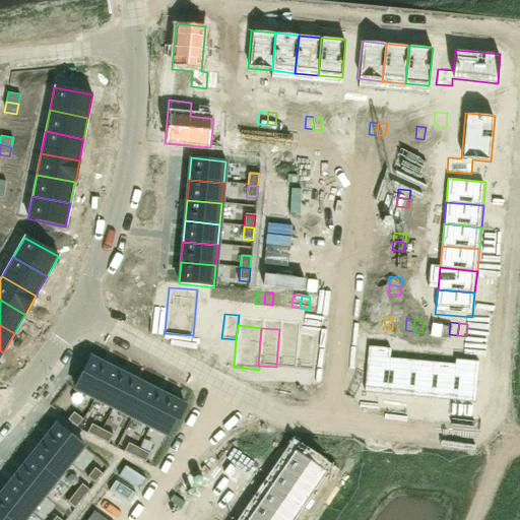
[(279,329),(276,367),(295,369),(298,331),(279,329)]
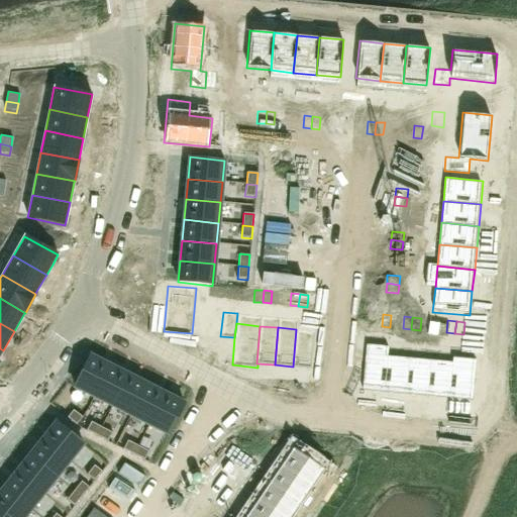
[(296,329),(293,367),(312,369),(315,331),(296,329)]
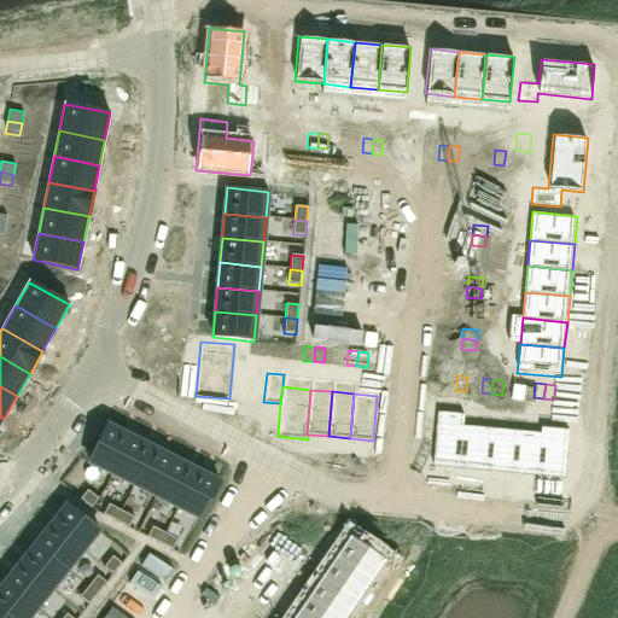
[(435,421),(430,466),(459,470),(462,425),(435,421)]
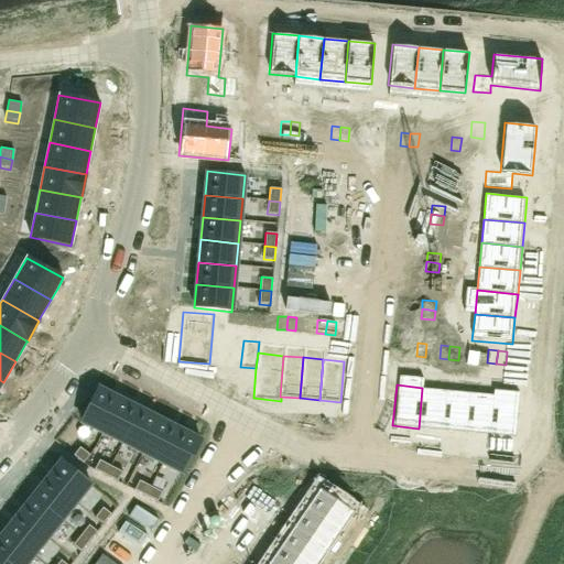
[(98,388),(82,422),(102,433),(119,399),(98,388)]
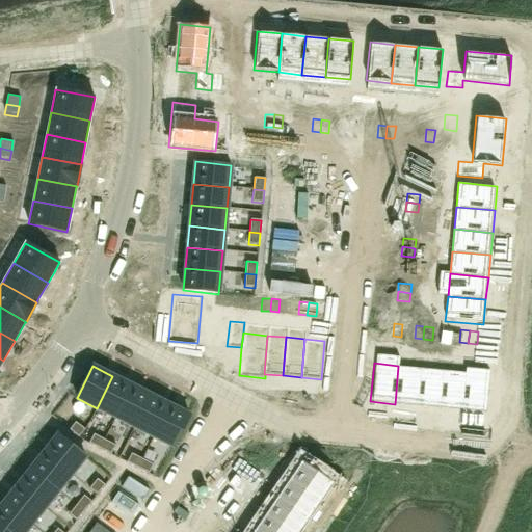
[(398,366),(395,404),(417,406),(421,368),(398,366)]
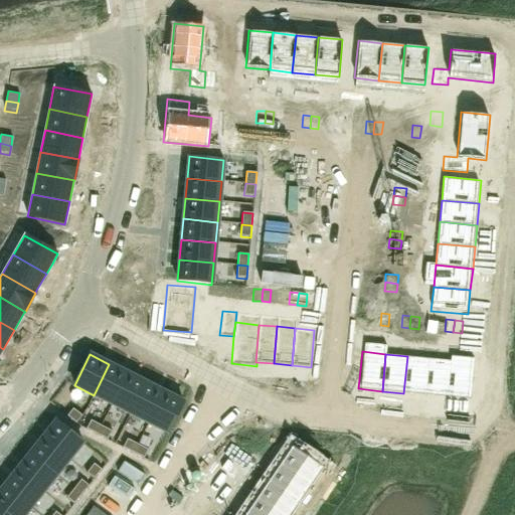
[(407,356),(403,393),(425,395),(428,358),(407,356)]
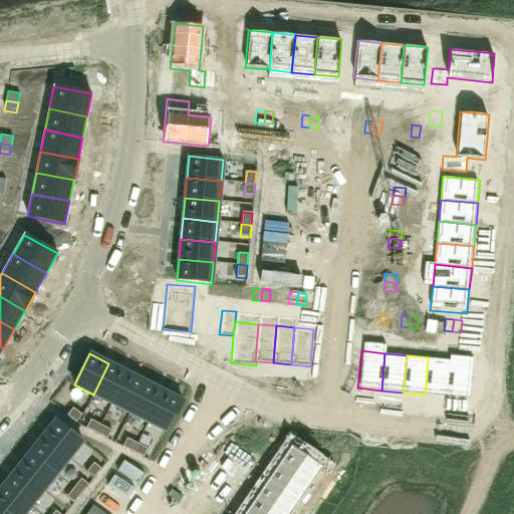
[(428,357),(425,395),(446,397),(450,359),(428,357)]
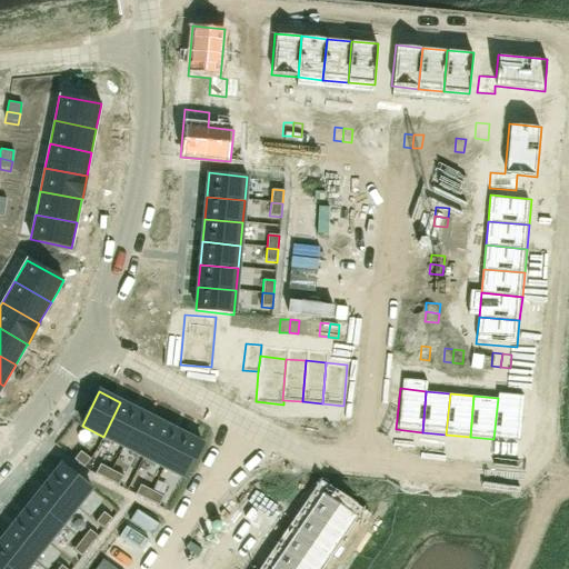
[(498,398),(493,439),(520,441),(523,400),(498,398)]
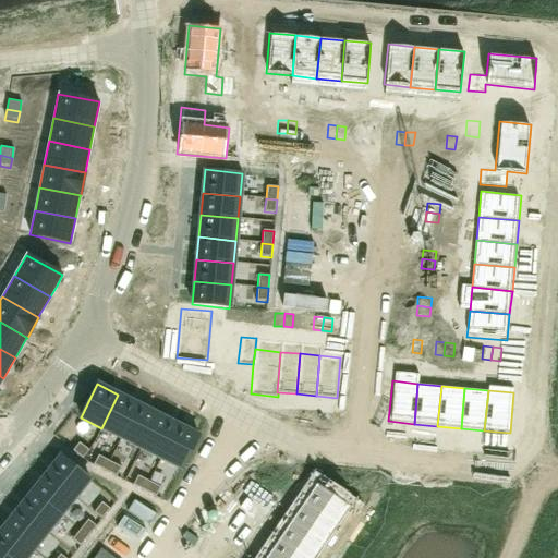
[(118,395),(101,428),(121,438),(137,404),(118,395)]
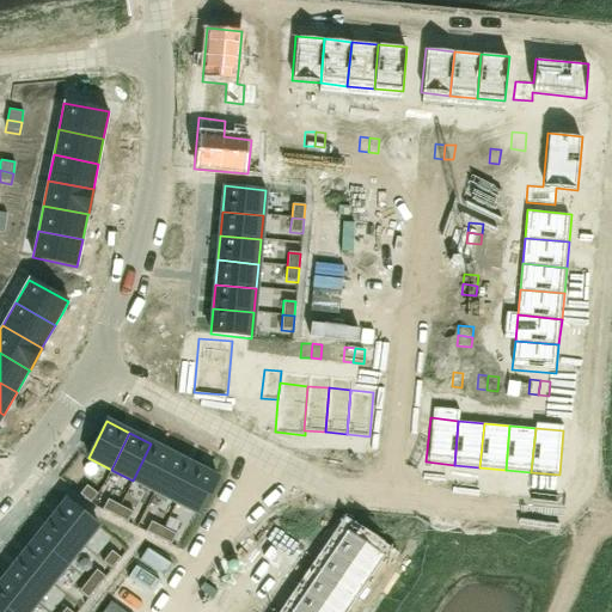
[(151,444),(133,481),(154,491),(173,456),(151,444)]
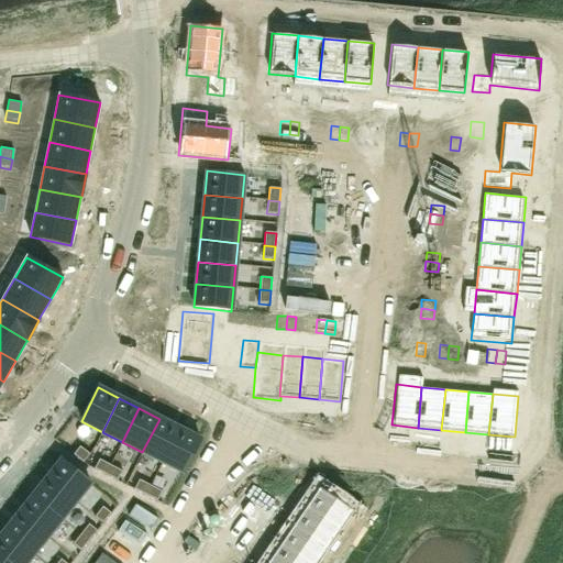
[(159,419),(142,452),(162,462),(179,429),(159,419)]
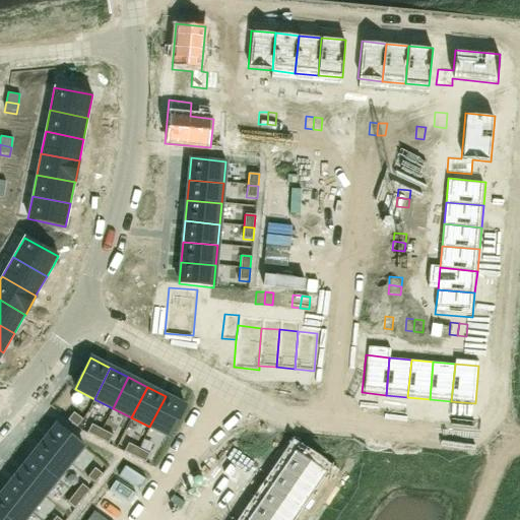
[(166,396),(149,427),(169,437),(184,405),(166,396)]
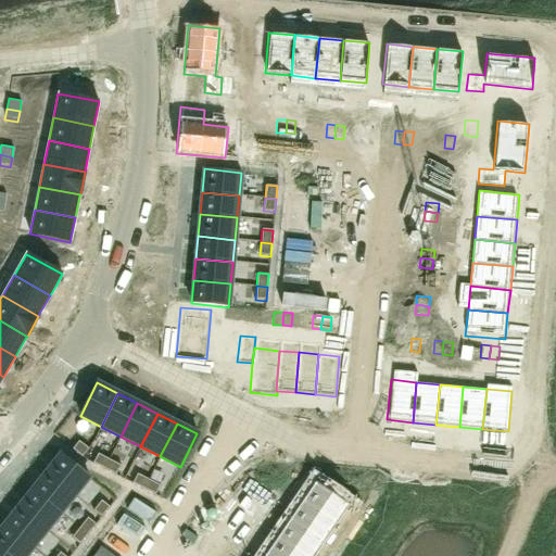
[(78,441),(72,450),(81,457),(89,449),(78,441)]
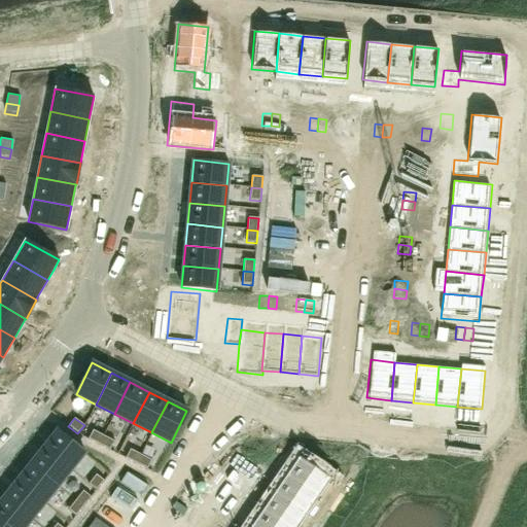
[(92,429),(88,438),(99,445),(103,435),(92,429)]
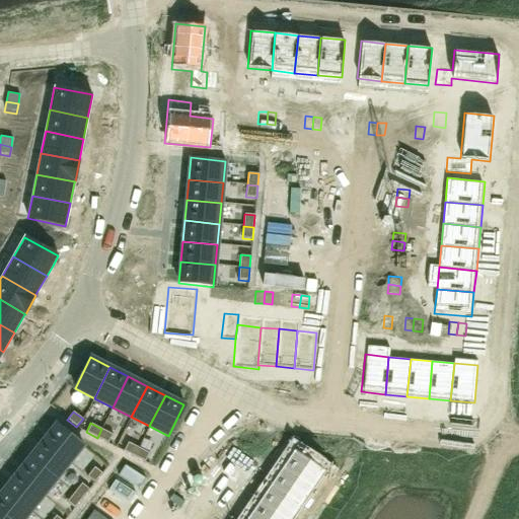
[(56,424),(43,441),(70,463),(83,446),(56,424)]
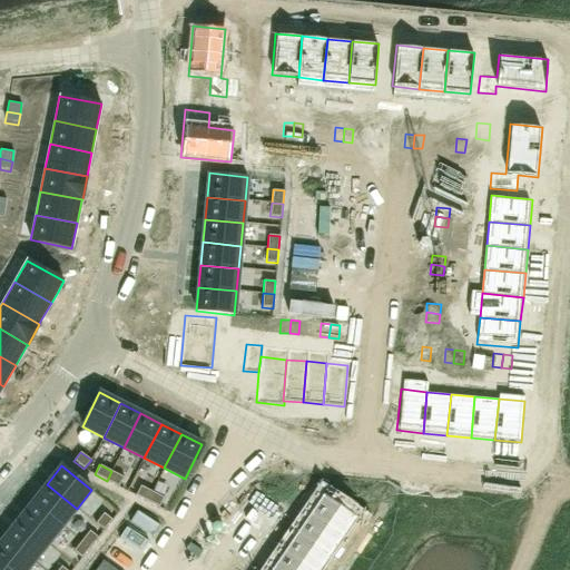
[(111,471),(107,481),(118,487),(124,477),(111,471)]
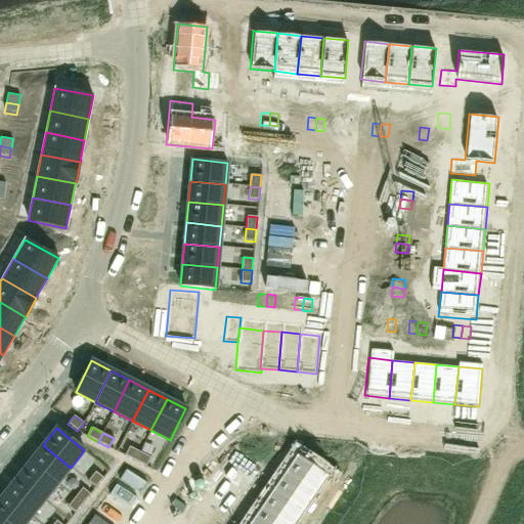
[(254,439),(249,447),(260,455),(265,447),(254,439)]
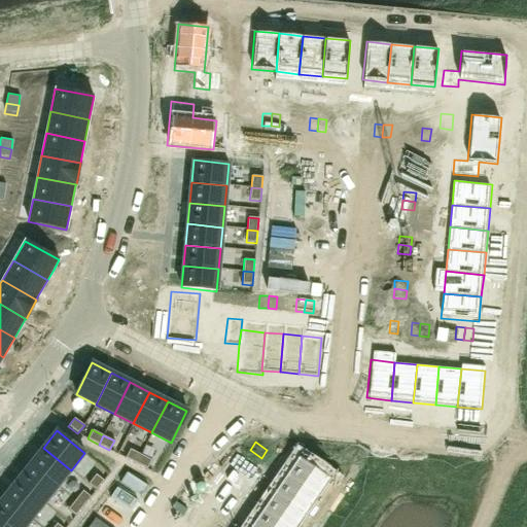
[(43,448),(30,464),(58,487),(71,470),(43,448)]
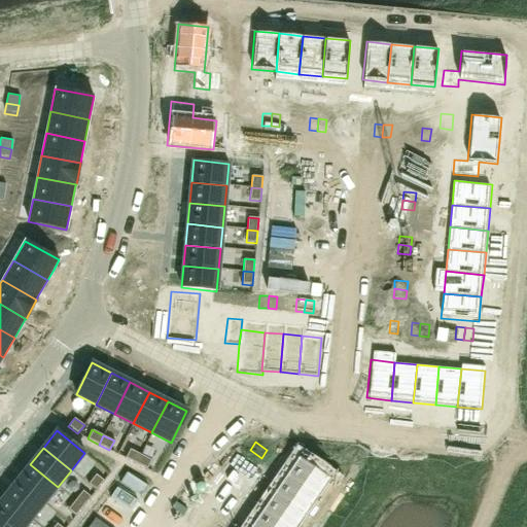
[(130,449),(125,458),(136,463),(141,454),(130,449)]
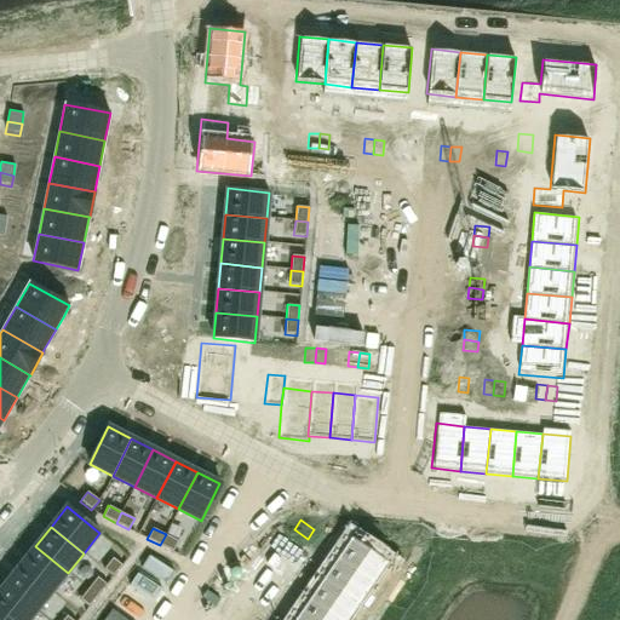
[(166,534),(160,545),(173,552),(178,541),(166,534)]
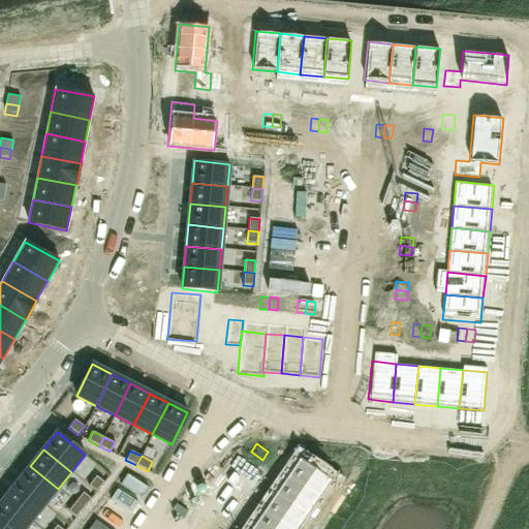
[(300,458),(287,476),(318,498),(332,479),(300,458)]
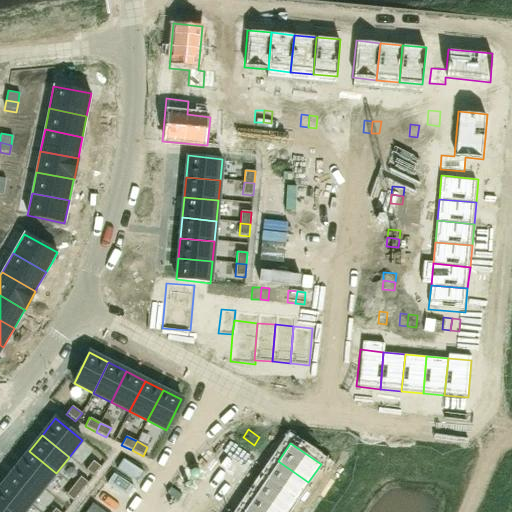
[(237,446),(231,454),(242,461),(248,453),(237,446)]
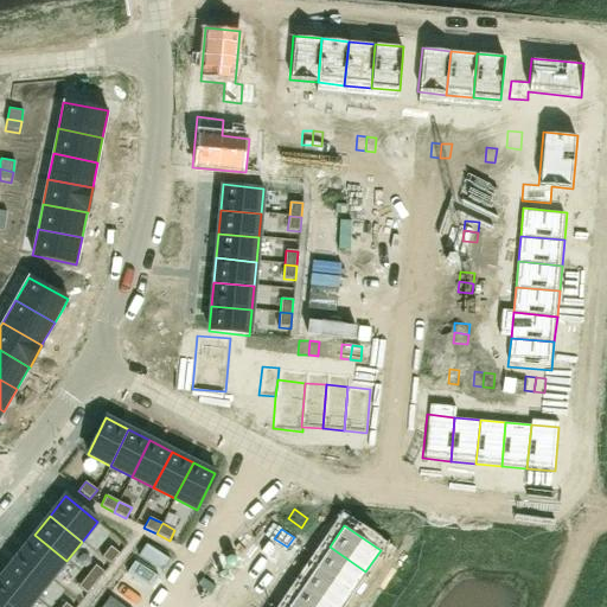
[(34,535),(19,554),(51,580),(66,561),(34,535)]
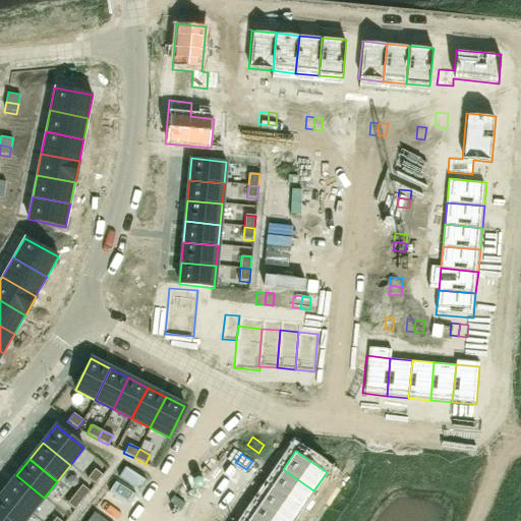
[(235,462),(230,470),(241,477),(246,469),(235,462)]
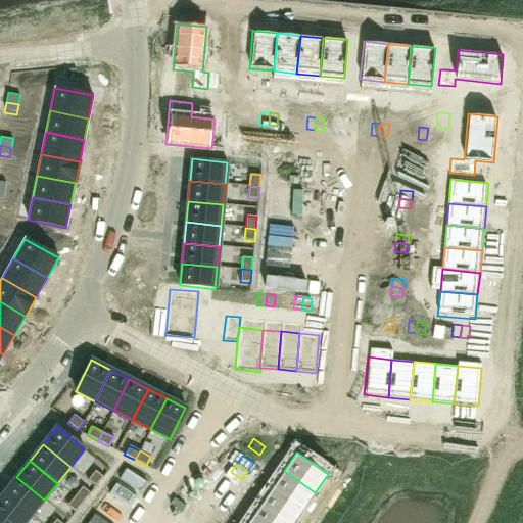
[(95,470),(87,480),(95,486),(103,477),(95,470)]
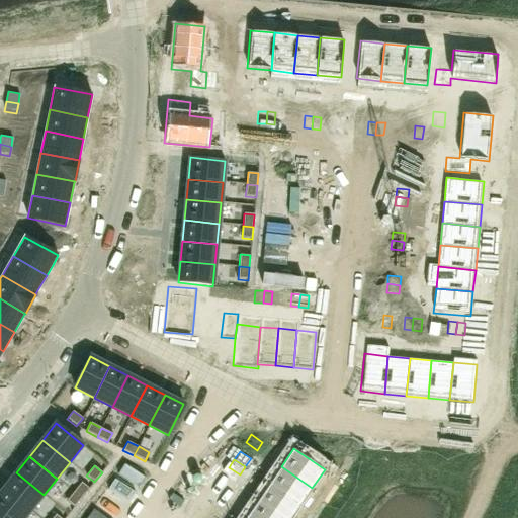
[(281,466),(269,484),(300,505),(312,488),(281,466)]
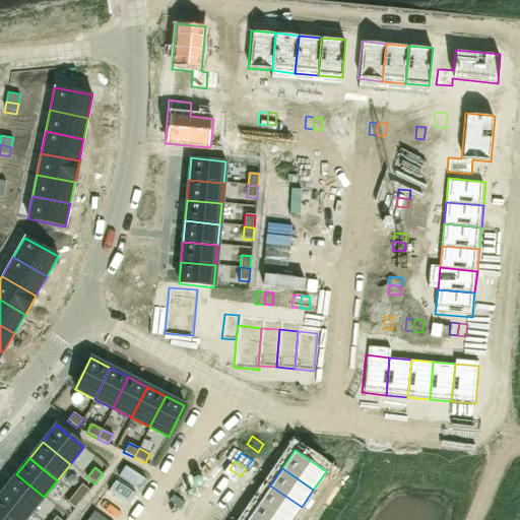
[(16,474),(4,491),(31,513),(44,497),(16,474)]
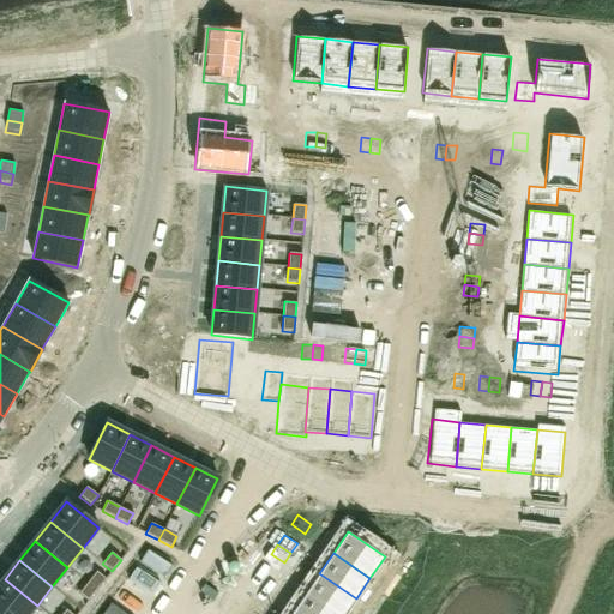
[(96,571),(88,583),(97,590),(106,579),(96,571)]
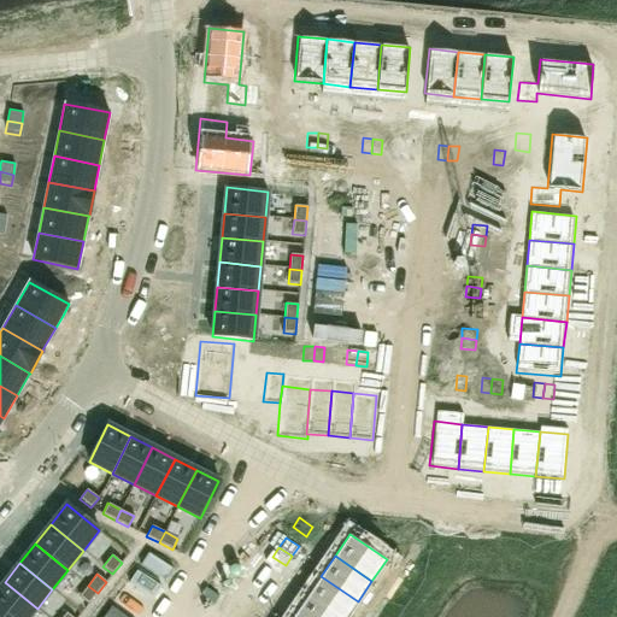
[(321,576),(307,597),(338,616),(346,616),(358,601),(321,576)]
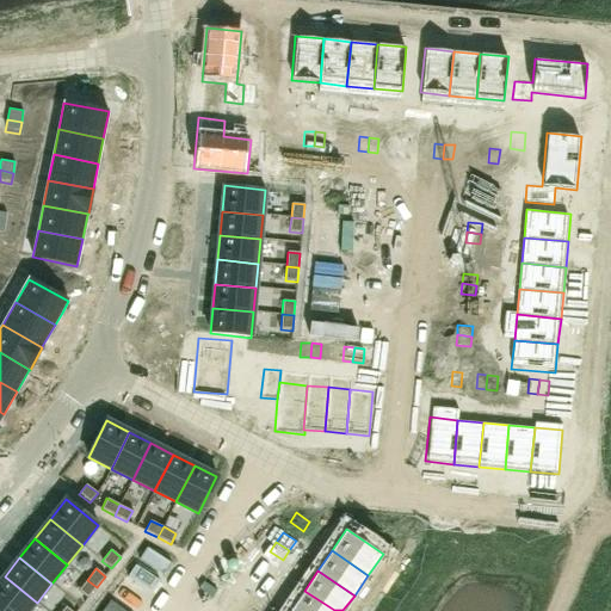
[(254,573),(248,581),(261,591),(269,581),(254,573)]
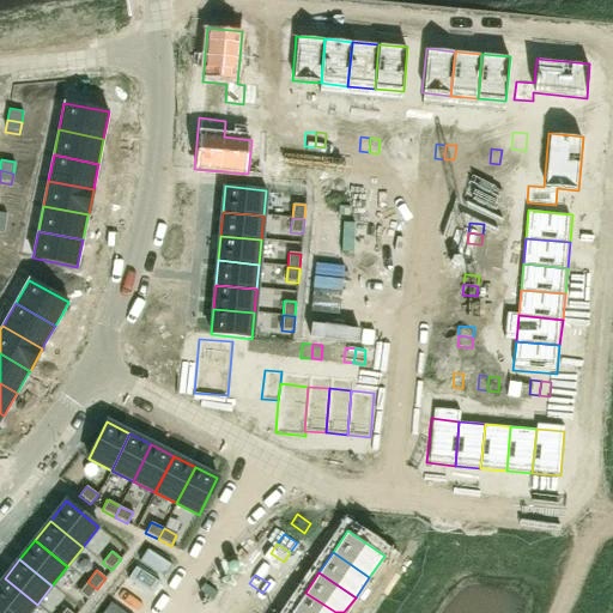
[(5,578),(0,583),(0,606),(8,612),(29,612),(37,605),(5,578)]
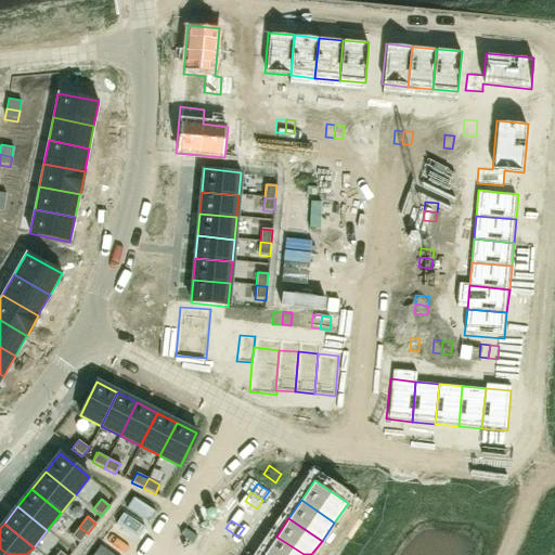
[(79,527),(71,537),(79,544),(88,533),(79,527)]
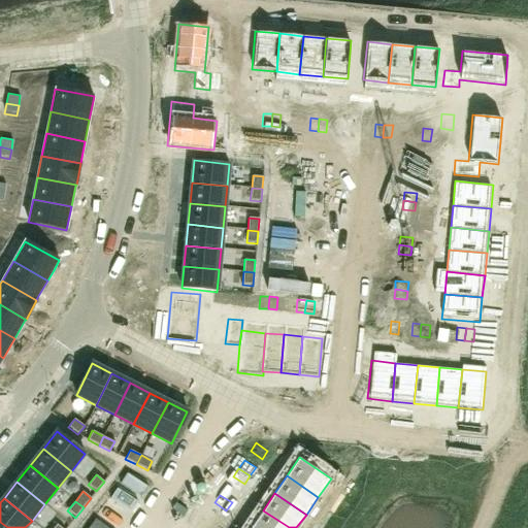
[(215,502),(209,510),(221,519),(226,510),(215,502)]
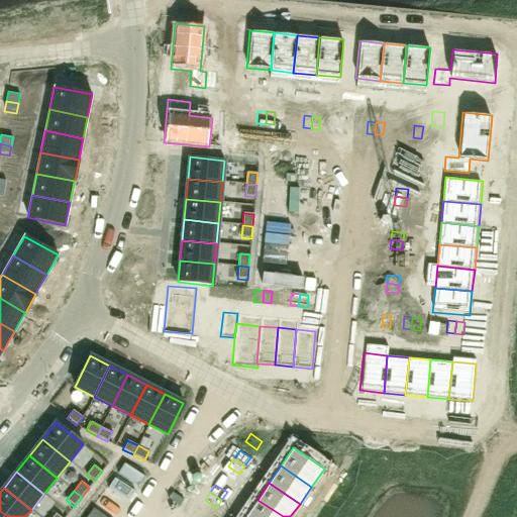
[(283,516),(257,500),(245,516),(283,516)]
